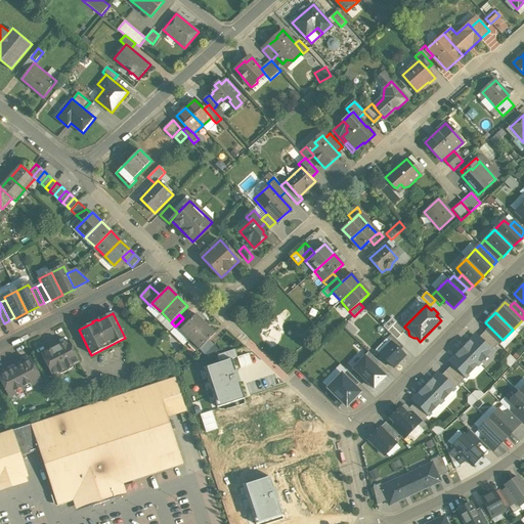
[(187,323),(180,331),(189,340),(206,324),(195,314),(187,323)]
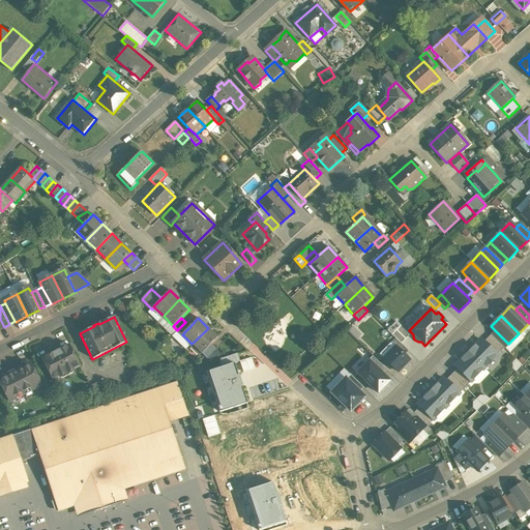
[(185,322),(177,330),(181,334),(182,334),(189,327),(185,322)]
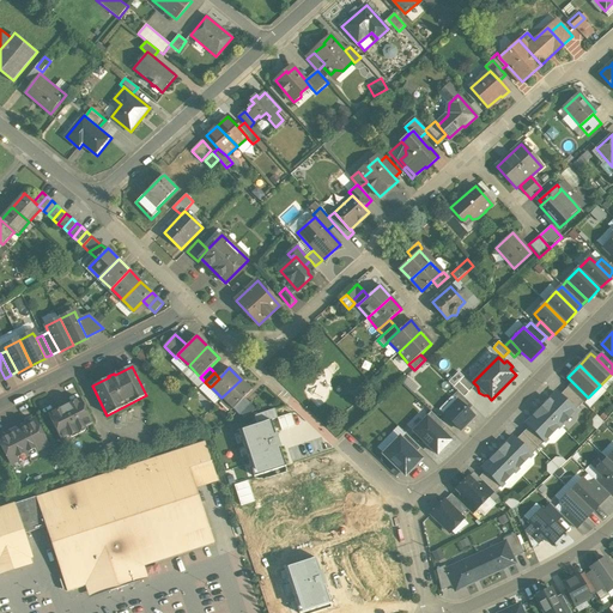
[(459,372),(448,382),(453,388),(459,382),(463,377),(459,372)]
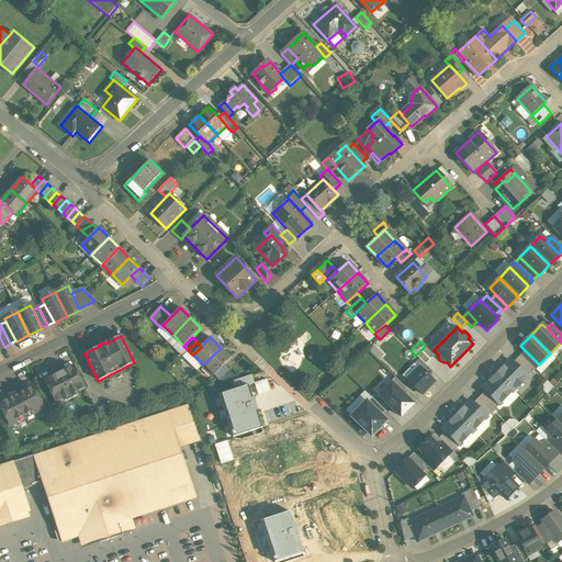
[(434,355),(425,346),(420,350),(429,360),(434,355)]
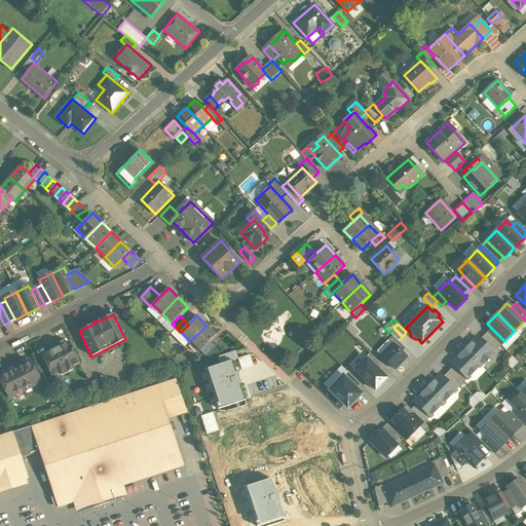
[(207,326),(190,341),(199,351),(208,343),(216,335),(207,326)]
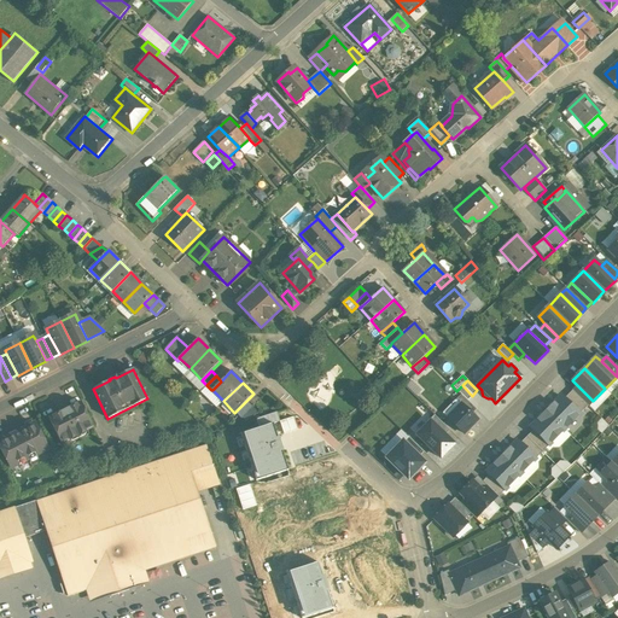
[(472,396),(462,385),(456,391),(461,395),(467,401),(472,396)]
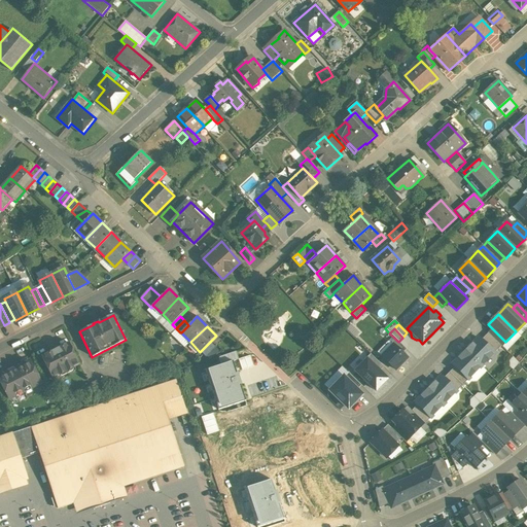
[(505,342),(492,328),(488,334),(501,346),(505,342)]
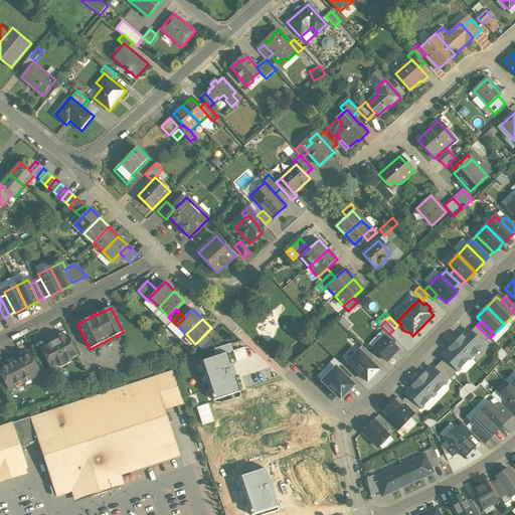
[(490,338),(477,326),(470,333),(483,345),(490,338)]
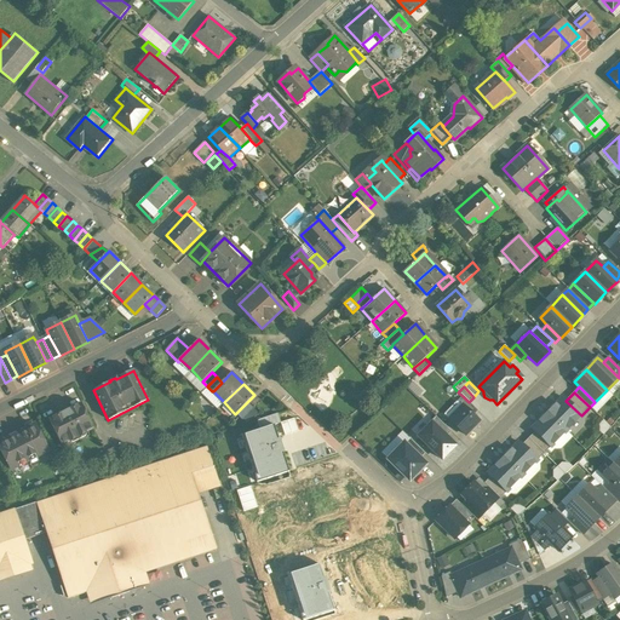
[(469,402),(463,396),(457,402),(461,407),(463,406),(472,417),(478,411),(469,402)]
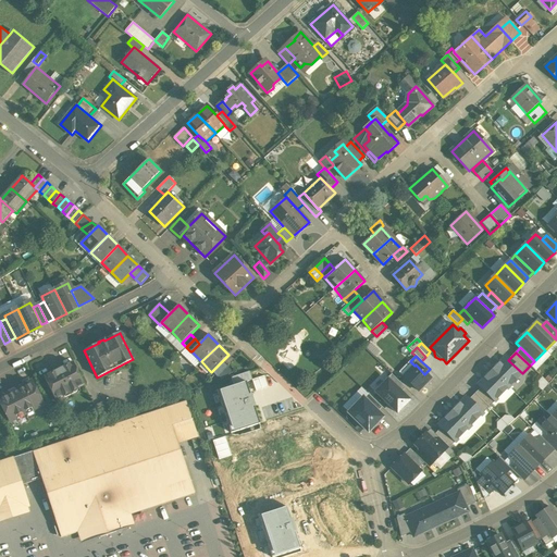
[(506,357),(499,364),(498,363),(492,371),(508,387),(522,373),(508,360),(506,357)]
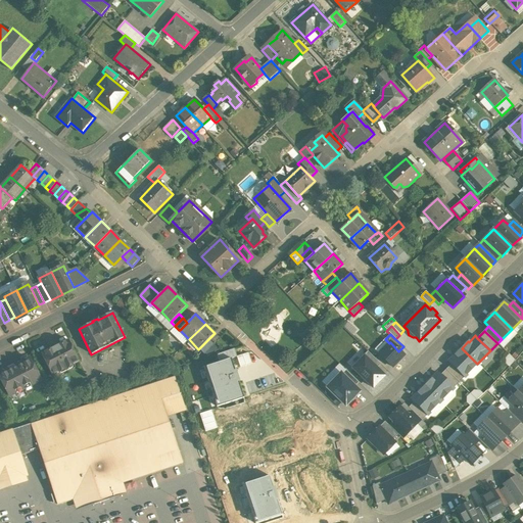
[(67,340),(41,354),(51,375),(62,369),(64,372),(68,370),(66,367),(79,361),(67,340)]
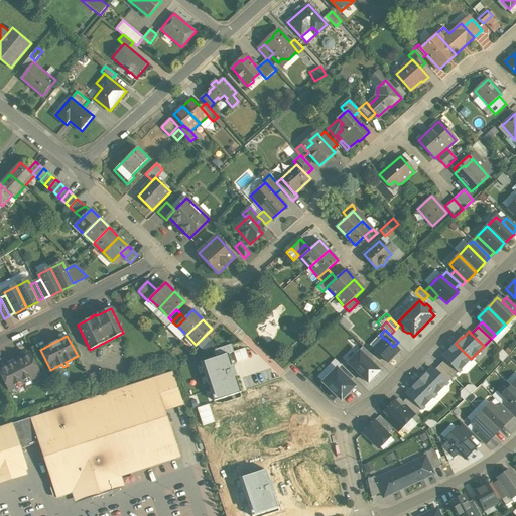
[(204,337),(196,345),(201,349),(208,342),(204,337)]
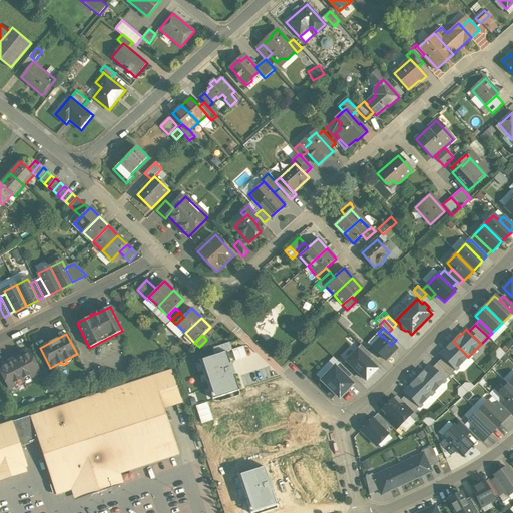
[(382,337),(372,348),(385,361),(396,349),(391,345),(383,336),(382,337)]
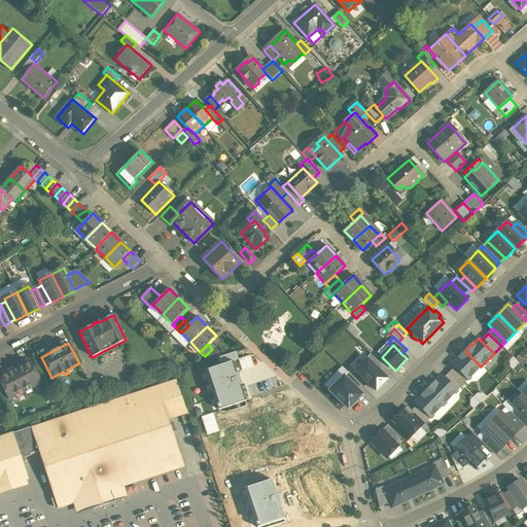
[(465,351),(458,358),(452,364),(455,367),(468,380),(481,366),(465,351)]
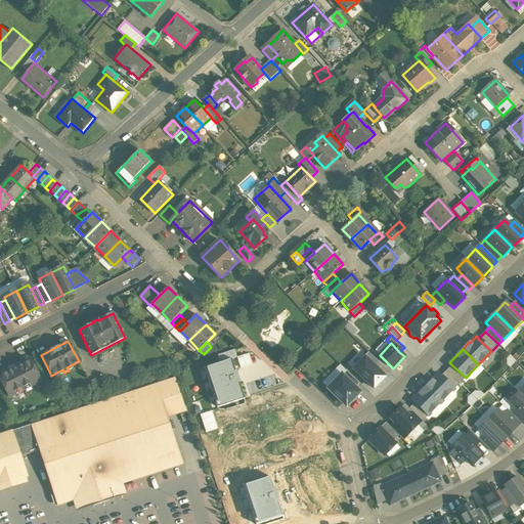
[(363,357),(377,369),(381,365),(367,353),(363,357)]
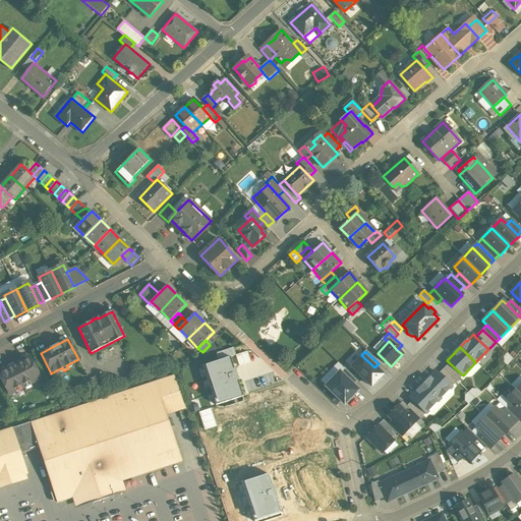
[(250,362),(247,352),(235,356),(239,366),(250,362)]
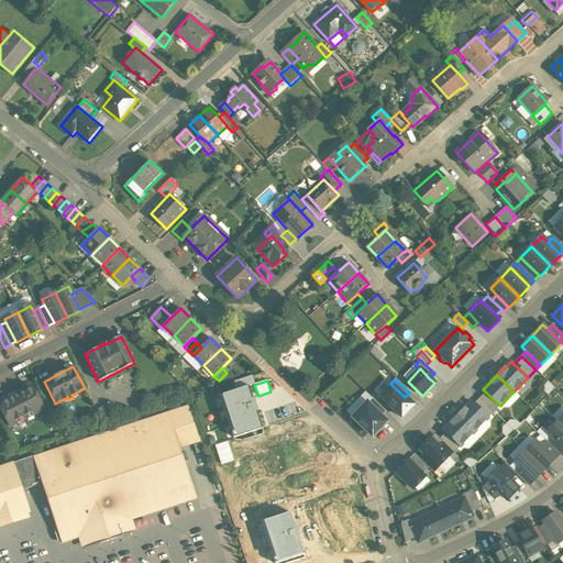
[(405,397),(392,385),(379,397),(400,418),(412,406),(405,397)]
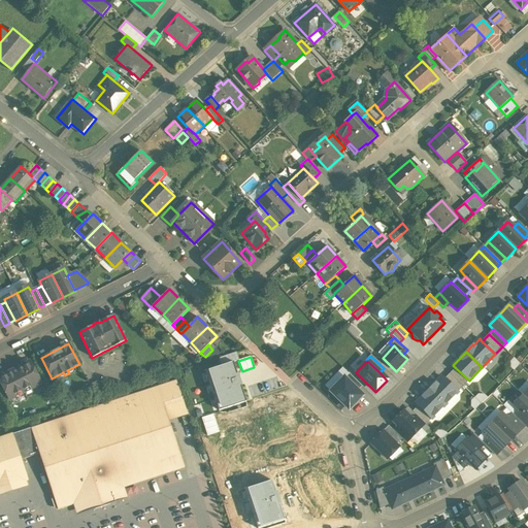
[(30,362),(0,376),(0,382),(9,400),(40,385),(30,362)]
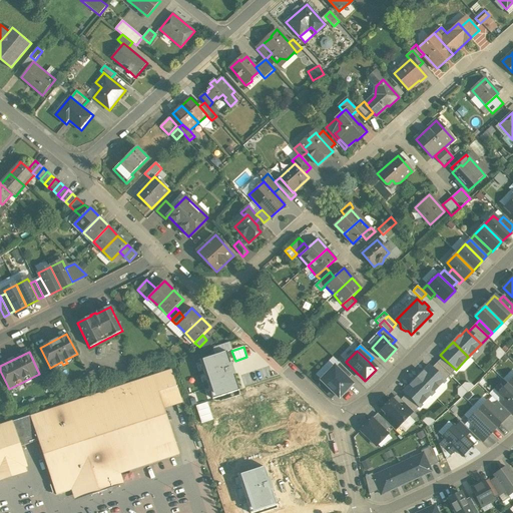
[(238,390),(226,354),(200,362),(212,399),(238,390)]
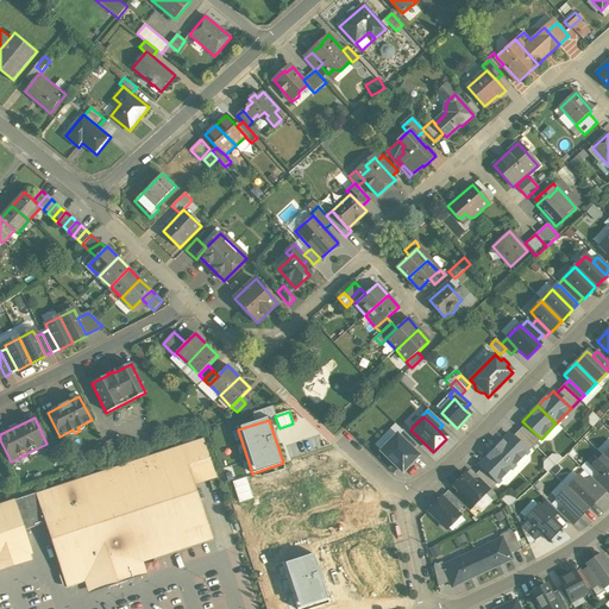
[(541,439),(526,425),(519,431),(534,446),(541,439)]
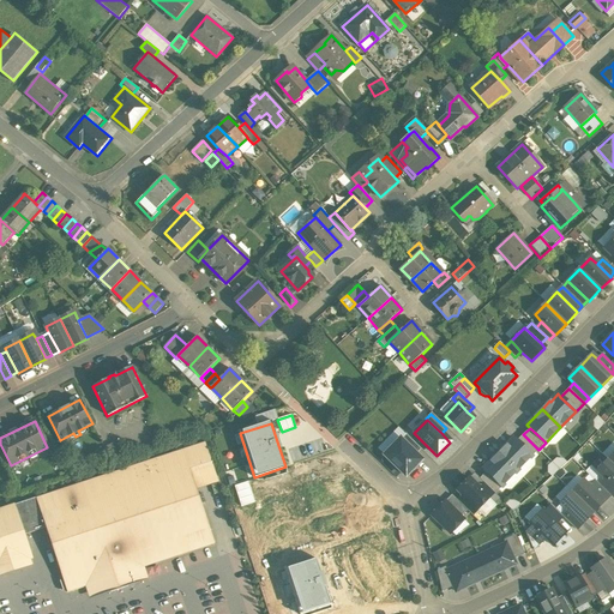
[(404,434),(401,439),(416,455),(421,450),(404,434)]
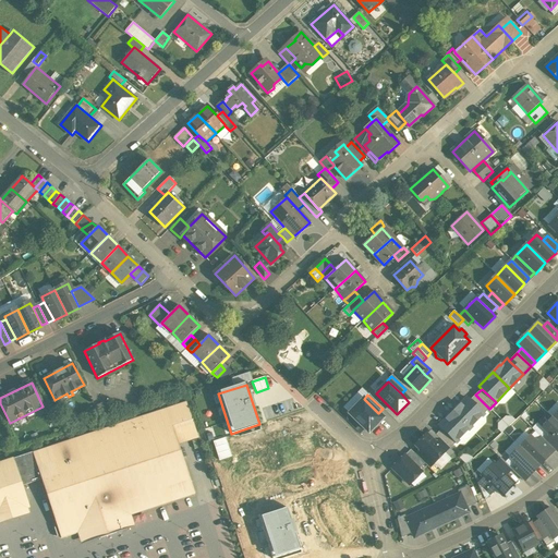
[(489,409),(475,395),(469,401),(483,414),(489,409)]
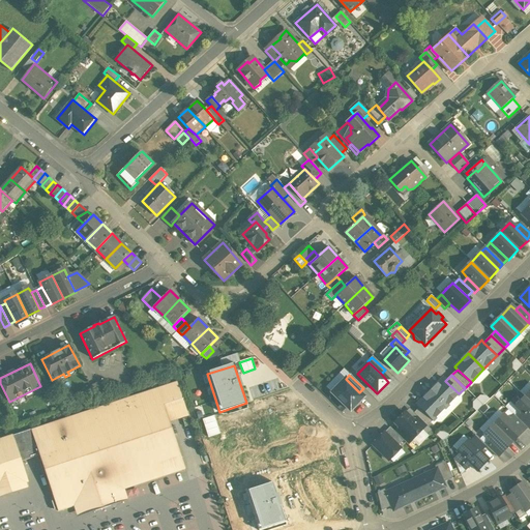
[(359,392),(346,379),(331,393),(350,412),(364,398),(359,392)]
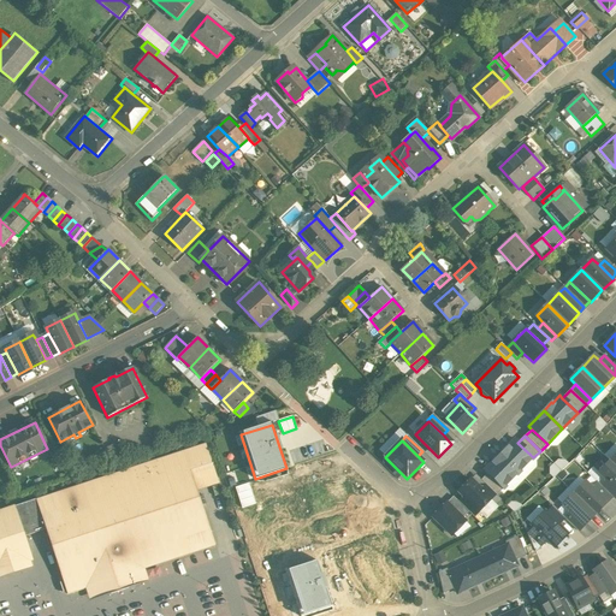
[(517,443),(515,440),(508,448),(508,446),(499,455),(519,473),(533,457),(517,443)]
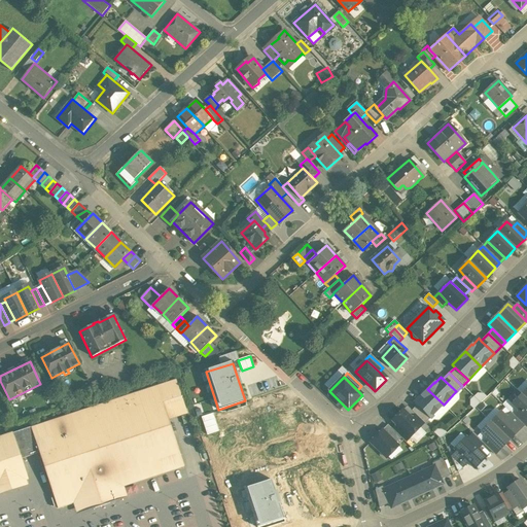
[(101,379),(95,381),(101,392),(106,389),(101,379)]
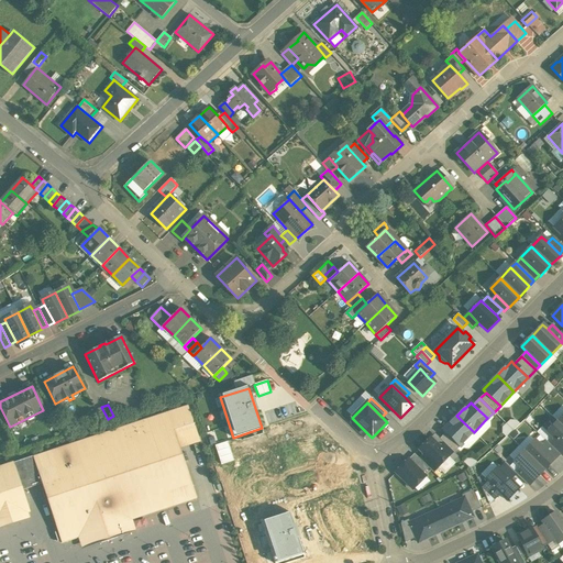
[(188,406),(24,460),(32,485),(41,482),(62,543),(94,532),(97,541),(99,542),(133,531),(134,529),(131,520),(196,499),(179,449),(199,442),(188,406)]
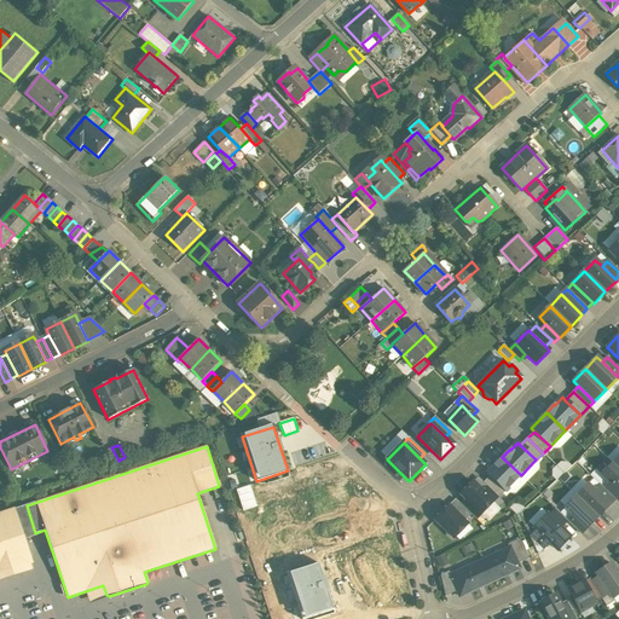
[(111,447),(105,451),(111,464),(119,461),(111,447)]
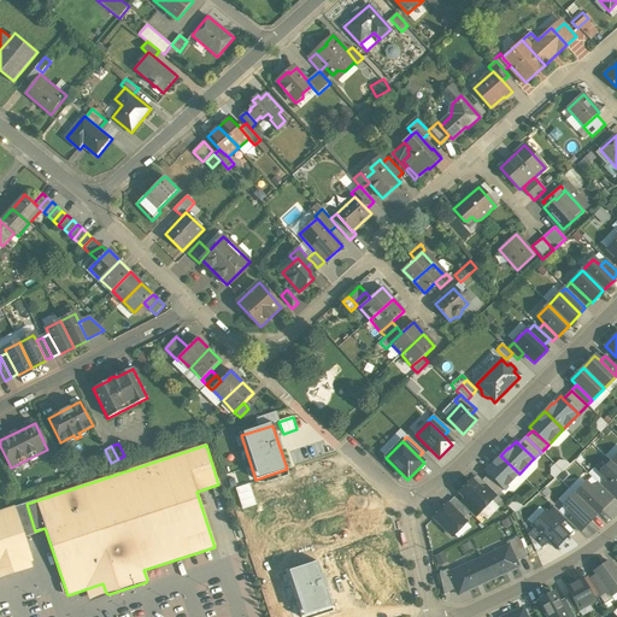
[(500,456),(493,464),(486,471),(488,474),(504,489),(519,474),(500,456)]
